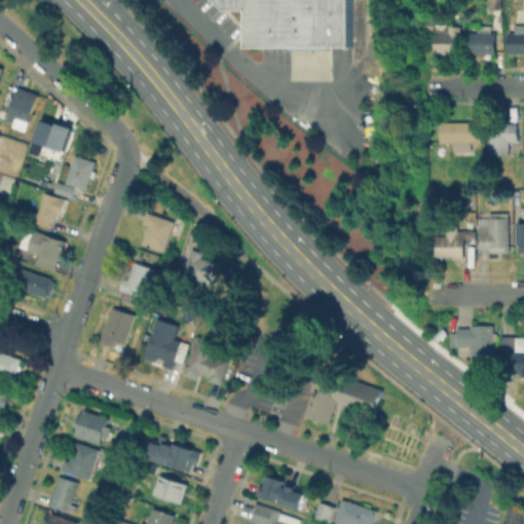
[(337,0),(337,51),(247,51),(247,14),(226,14),(213,0),(337,0)]
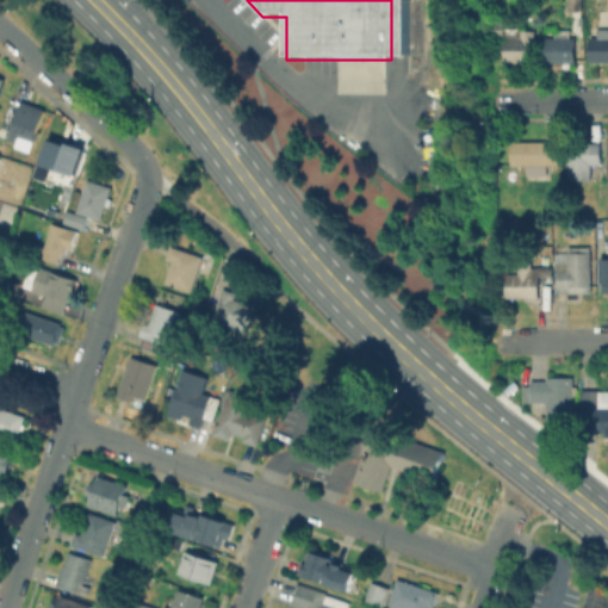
[(579,0),(579,11),(568,11),(568,0),(579,0)]
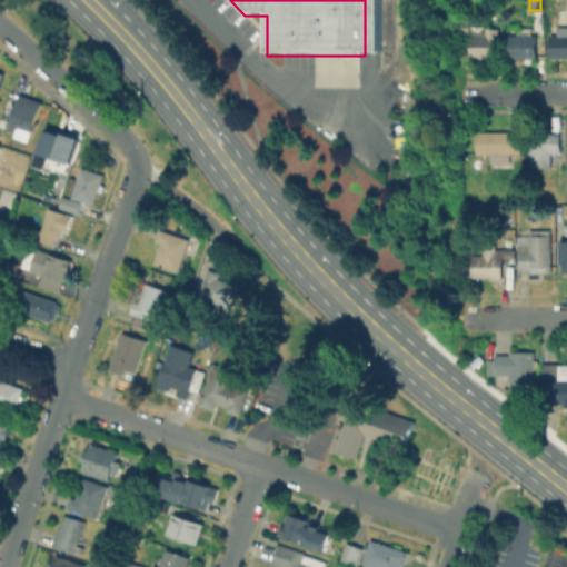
[(497,29),(497,63),(479,59),(469,55),(460,55),(460,39),(461,28),(461,18),(469,18),(469,27),(486,27),(497,29)]
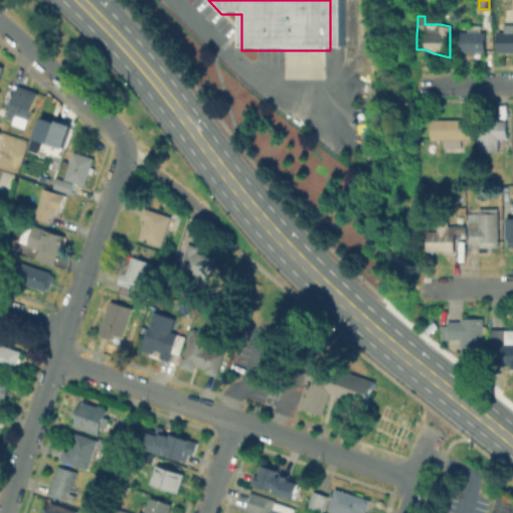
[(479,26),(479,29),(483,29),(483,53),(459,53),(459,24),(467,24),(467,26),(479,26)]
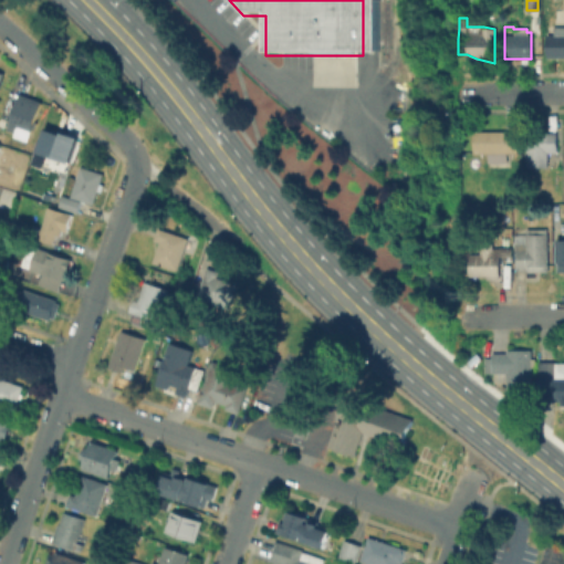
[(563,27),(563,59),(545,59),(545,34),(552,34),(552,28),(563,27)]
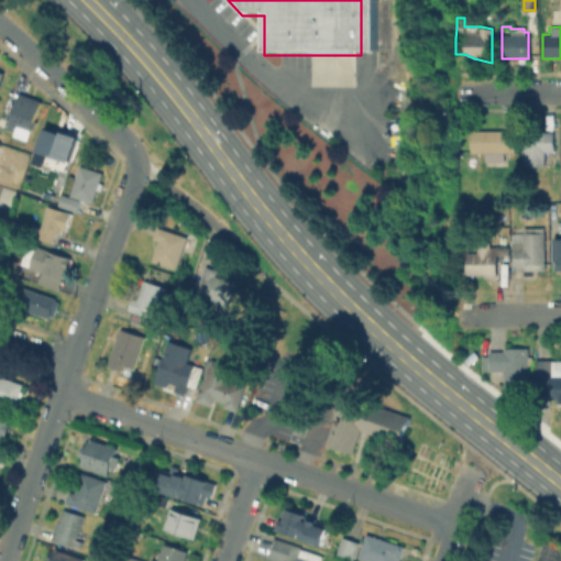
[(35,121),(32,130),(31,130),(26,141),(12,136),(13,133),(6,130),(19,95),(40,102),(33,120),(35,121)]
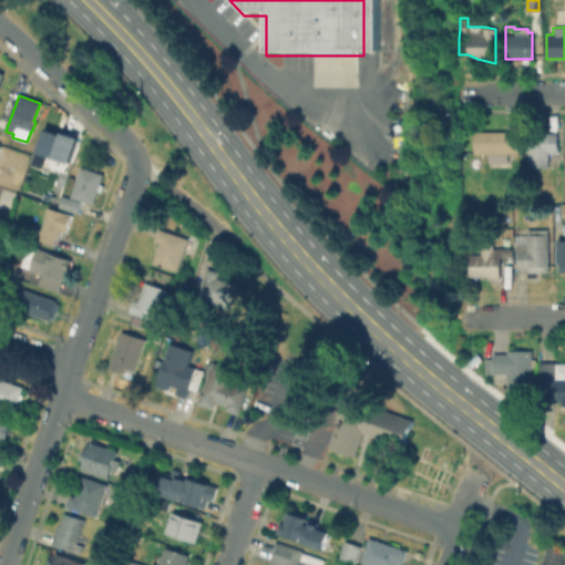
[(72,150),(67,165),(58,162),(59,160),(38,153),(45,131),(67,139),(64,146),(72,150)]
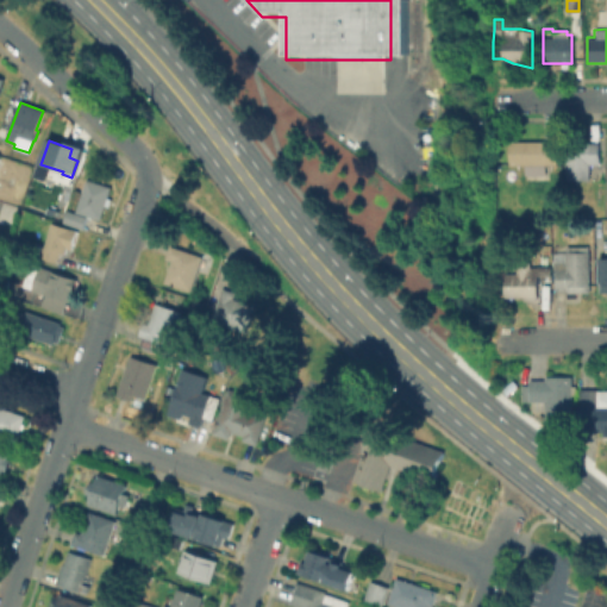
[(557,144),(557,167),(544,167),(544,176),(524,176),(524,167),(509,166),(508,143),(543,142),(543,144),(557,144)]
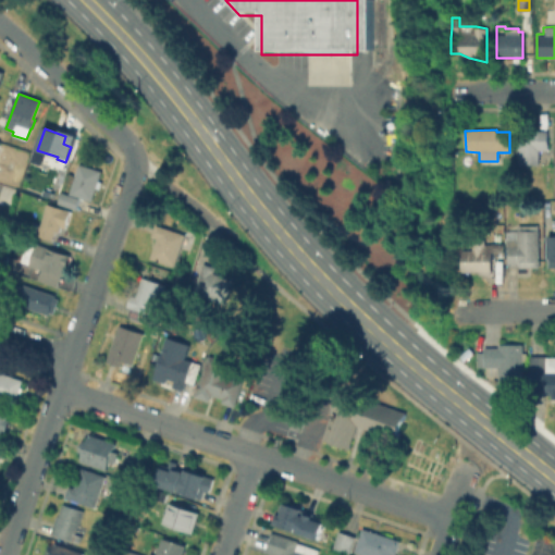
[(547,132),(547,151),(538,151),(538,165),(516,165),(516,134),(525,134),(525,132),(547,132)]
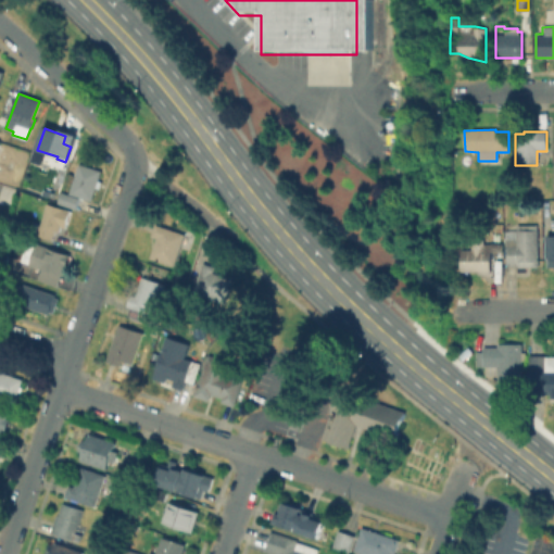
[(99,172),(90,201),(68,193),(77,165),(99,172)]
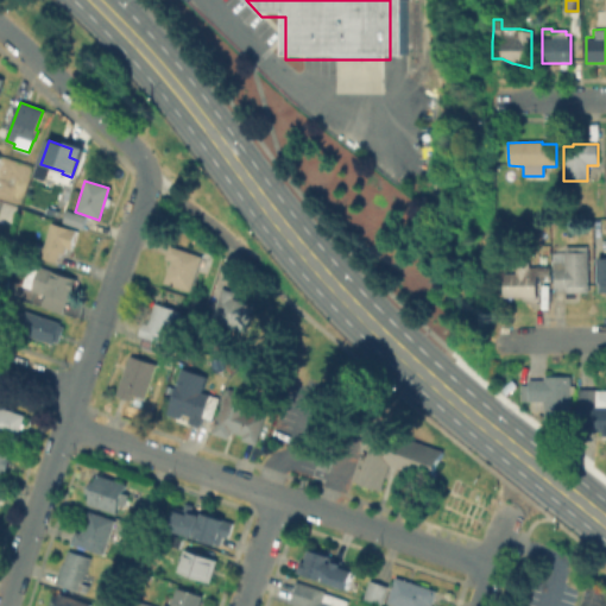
[(86,218),(82,229),(62,222),(65,210),(86,218)]
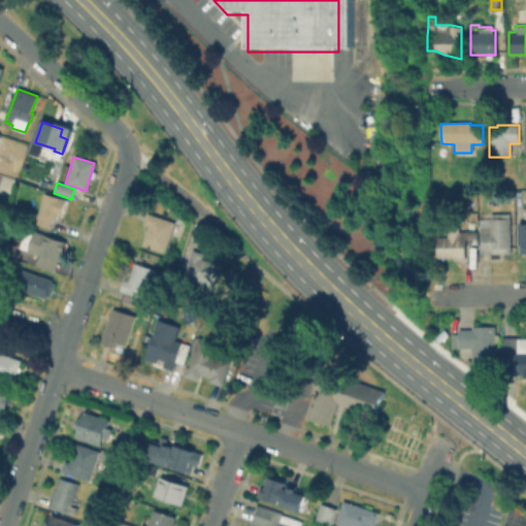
[(66,201),(61,217),(57,216),(55,221),(51,220),(48,228),(33,224),(33,223),(25,220),(28,211),(37,215),(43,194),(66,201)]
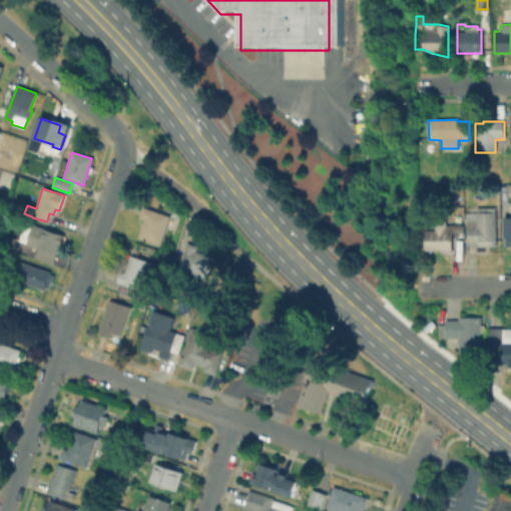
[(169,216),(159,246),(137,238),(143,220),(138,218),(142,207),(169,216)]
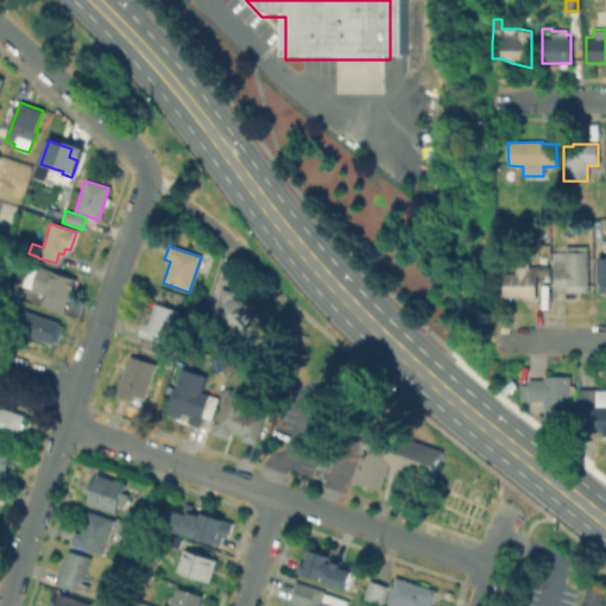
[(586,247),(587,286),(578,286),(578,290),(553,291),(553,267),(562,269),(562,252),(563,252),(563,247),(586,247)]
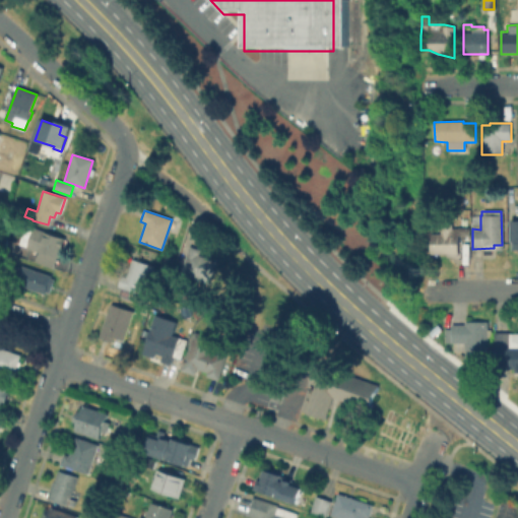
[(517,252),(517,220),(507,221),(508,253),(517,252)]
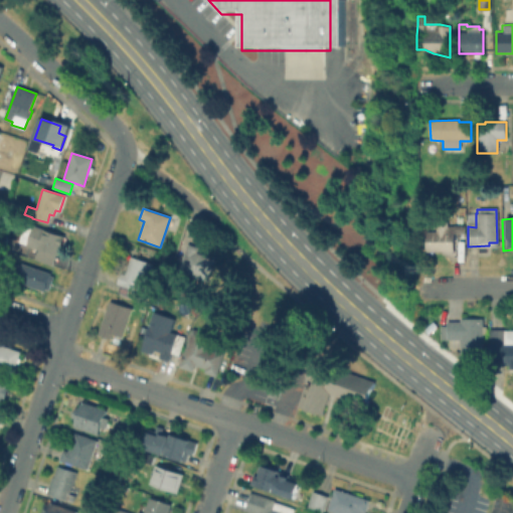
[(464,226),(464,233),(459,233),(459,238),(454,238),(454,254),(423,254),(423,231),(435,231),(435,222),(447,222),(447,226),(464,226)]
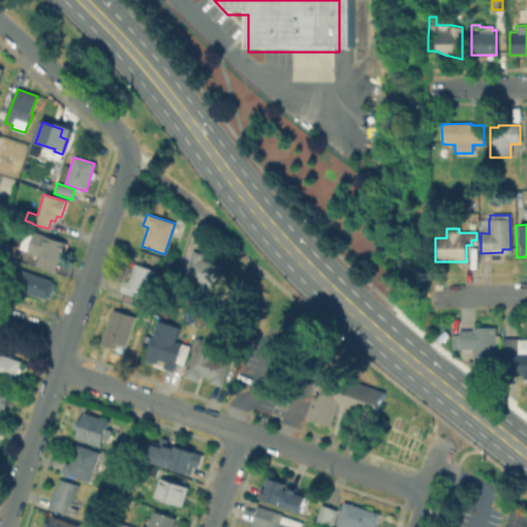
[(33,233),(66,243),(62,254),(59,262),(58,262),(54,274),(35,268),(38,256),(26,252),(27,251),(20,248),(24,234),(32,237),(33,233)]
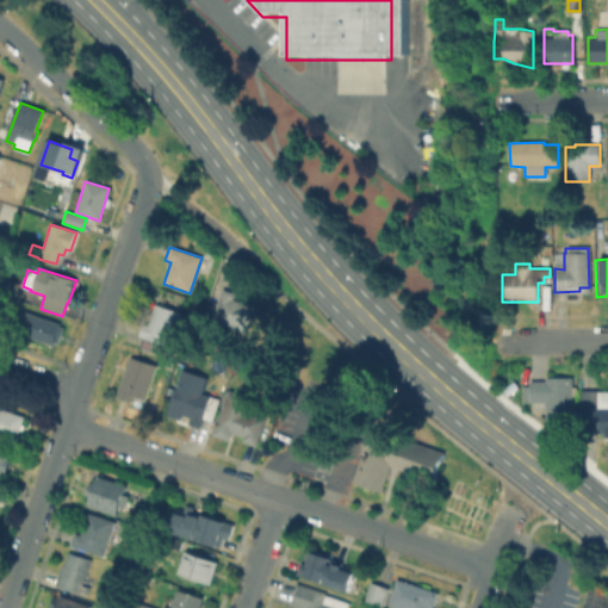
[(212,289),(221,291),(222,290),(235,293),(233,301),(254,308),(246,333),(211,322),(212,318),(204,316),(212,289)]
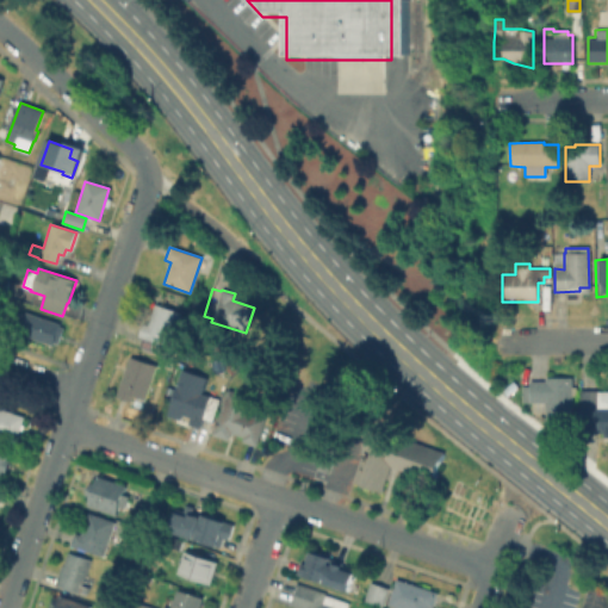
[(180,314),(169,347),(159,343),(156,353),(143,348),(146,339),(137,336),(142,324),(148,327),(155,304),(180,314)]
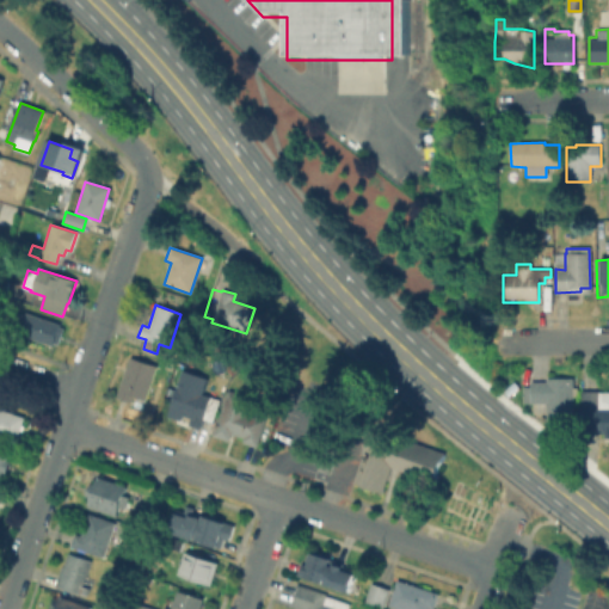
[(63,330),(57,345),(54,344),(53,346),(18,334),(25,313),(60,325),(59,327),(63,330)]
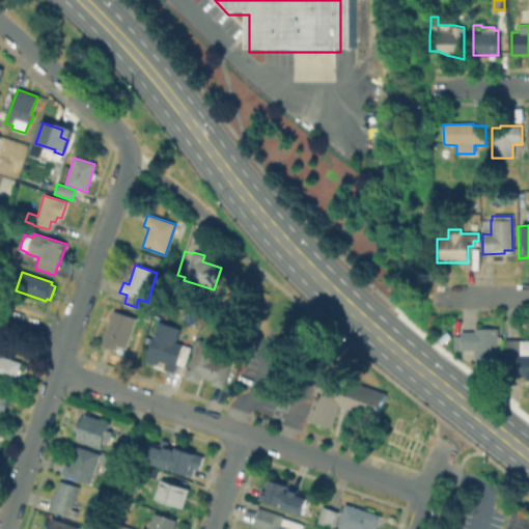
[(135,318),(126,347),(116,344),(114,351),(101,346),(112,311),(135,318)]
